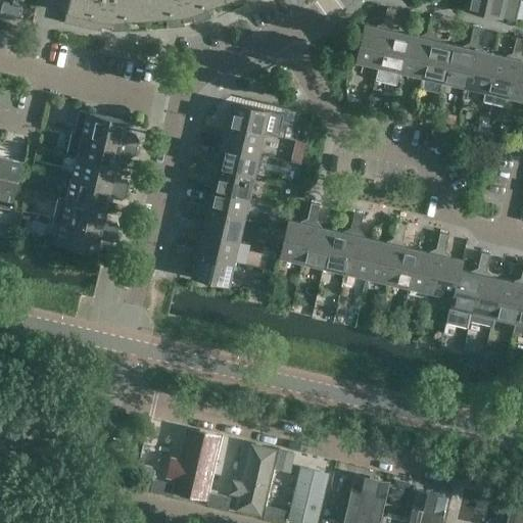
[(147,17),(145,0),(60,0),(58,9),(66,11),(64,21),(101,30),(111,31),(129,30),(128,18),(147,17)]
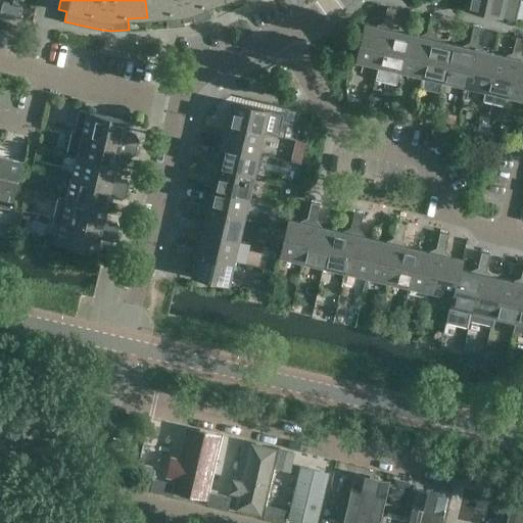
[(145,0),(147,17),(167,15),(167,27),(185,26),(195,24),(211,17),(207,6),(224,0),(145,0)]
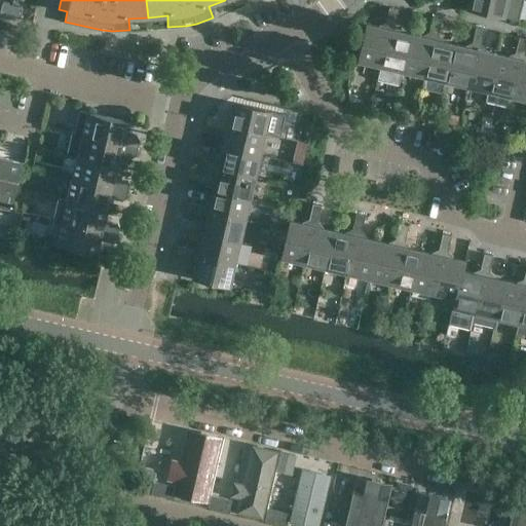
[(504,16),(508,0),(467,0),(466,7),(504,16)]
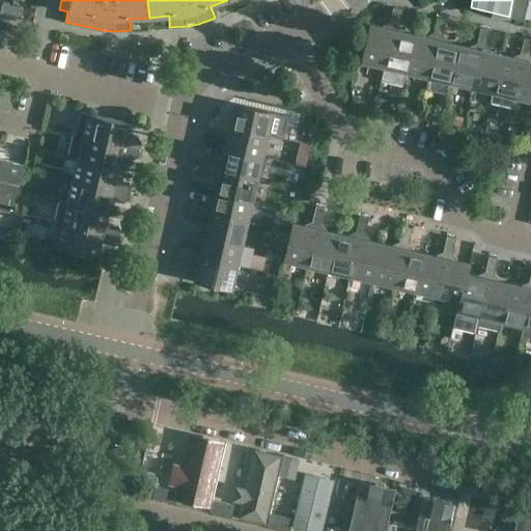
[(0,14),(10,16),(12,5),(2,3),(0,11),(0,14)]
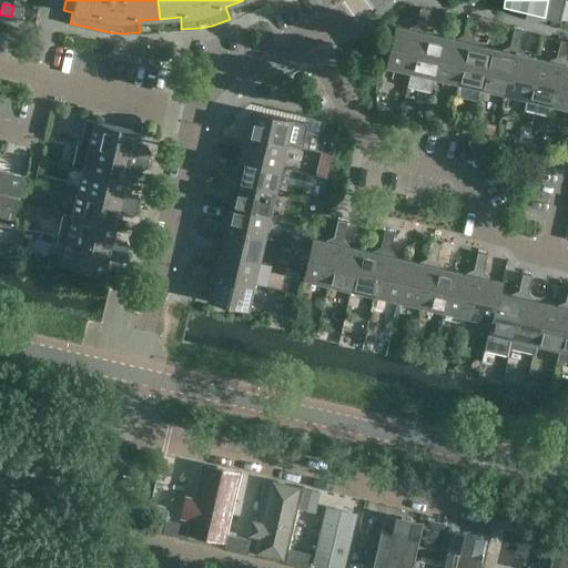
[(24,8),(13,6),(11,17),(21,20),(24,8)]
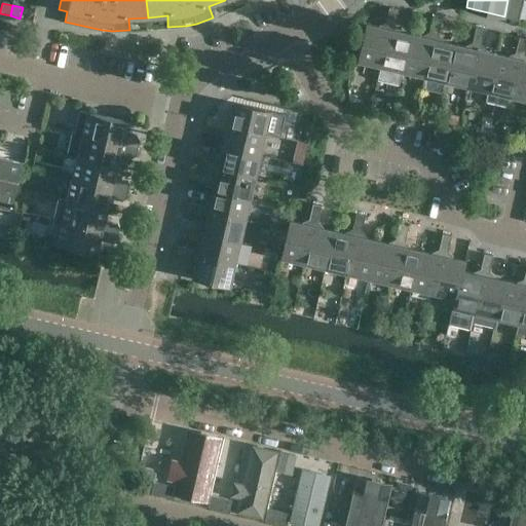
[(389,6),(387,17),(396,20),(399,8),(389,6)]
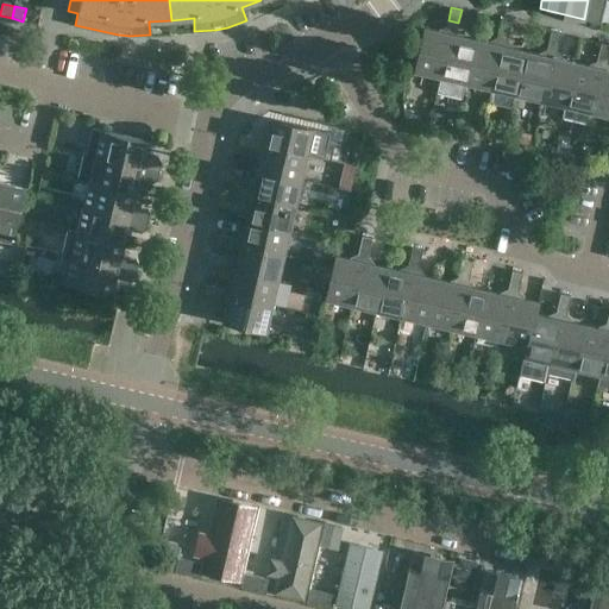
[(501,19),(498,31),(508,33),(512,22),(501,19)]
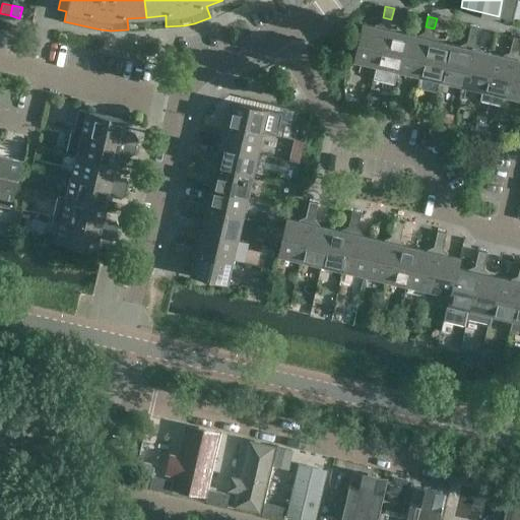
[(385,28),(389,29),(391,19),(383,17),(380,27),(363,23),(353,60),(376,65),(385,28)]
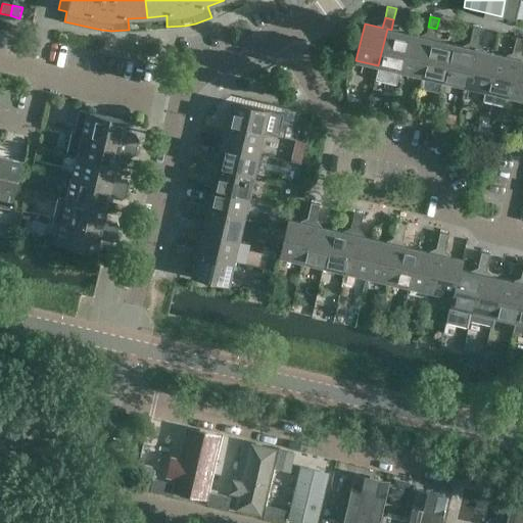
[(430,38),(434,39),(436,29),(428,27),(426,37),(409,34),(399,70),(421,76),(430,38)]
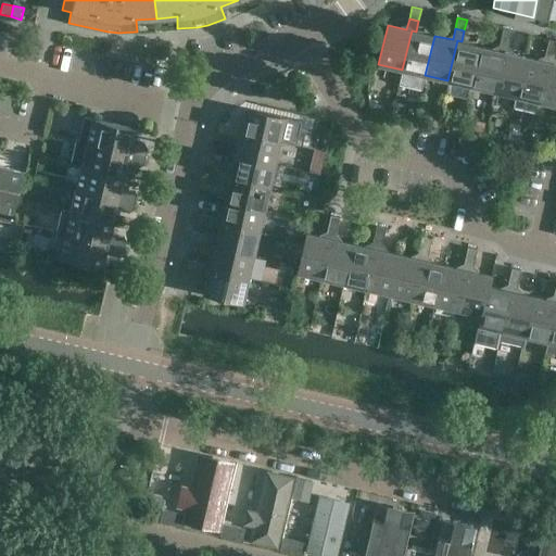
[(503,28),(501,39),(509,41),(513,30),(503,28)]
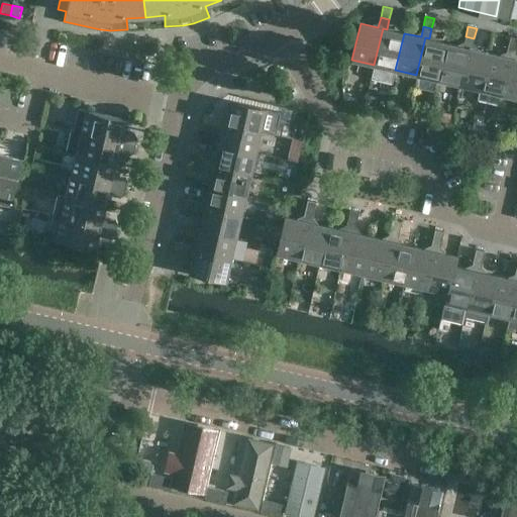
[(404,33),(387,29),(383,28),(374,65),(372,77),(392,82),(394,70),(395,70),(404,33)]
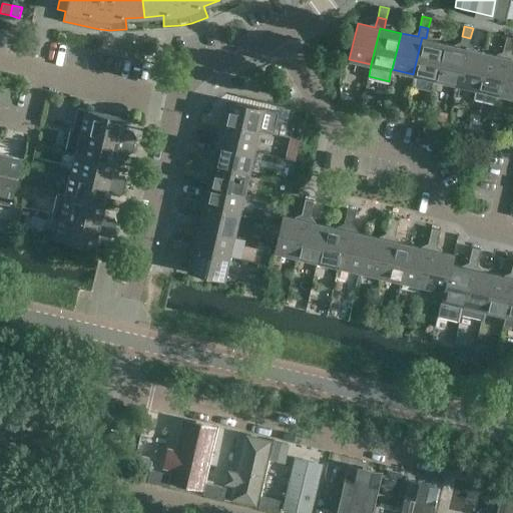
[(464,47),(468,48),(470,38),(462,36),(460,46),(443,42),(434,79),(455,84),(464,47)]
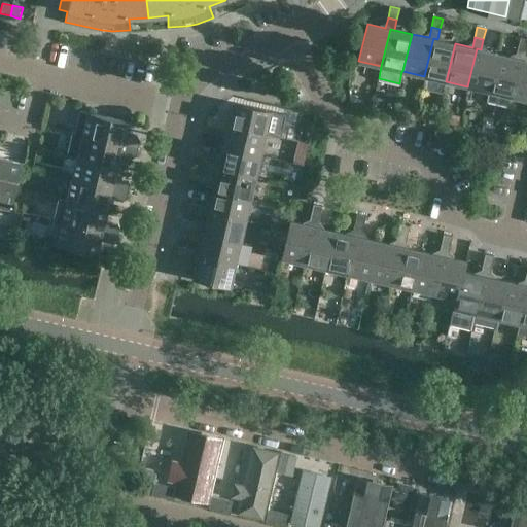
[(526,38),(520,37),(518,47),(526,49),(526,46),(526,38)]
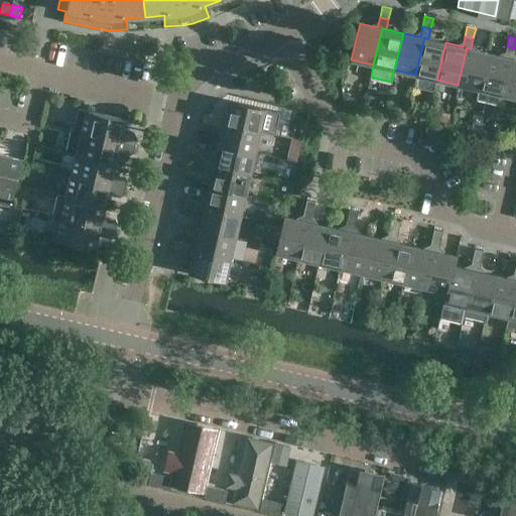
[(445,42),(428,38),(424,37),(415,75),(436,80),(445,42)]
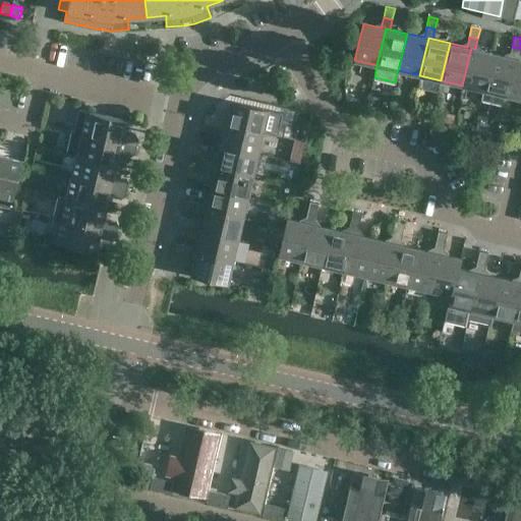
[(514,58),(518,59),(520,49),(512,47),(510,57),(493,53),(483,91),(505,96),(514,58)]
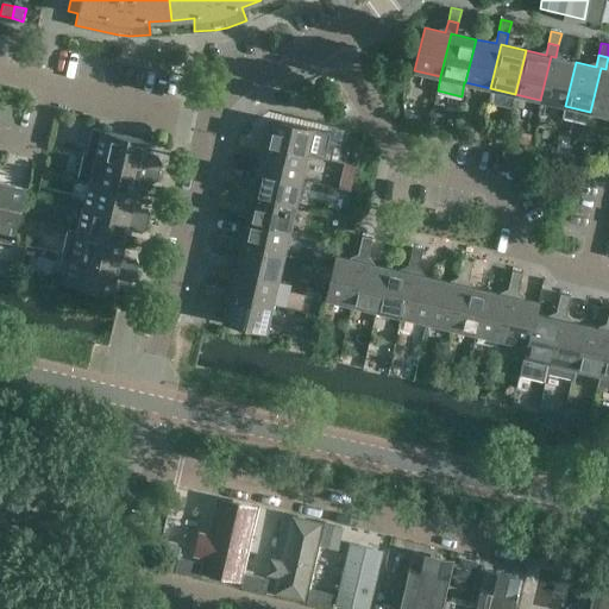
[(565,106),(576,62),(556,57),(551,56),(540,100),(565,106)]
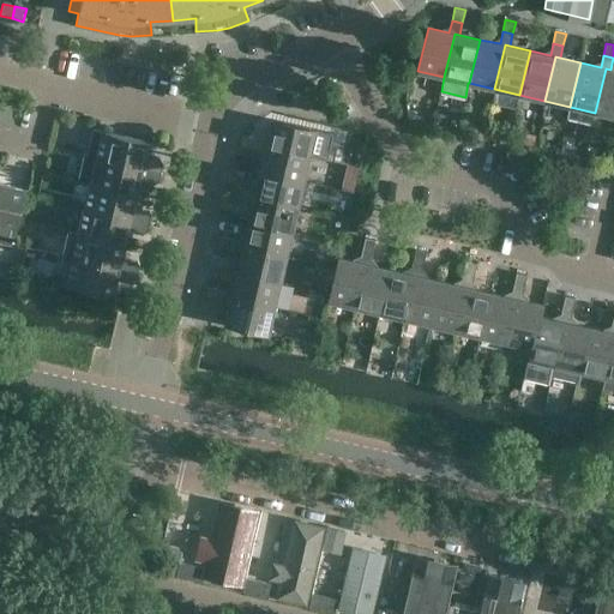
[(613,70),(611,70),(606,68),(595,113),(613,116),(613,70)]
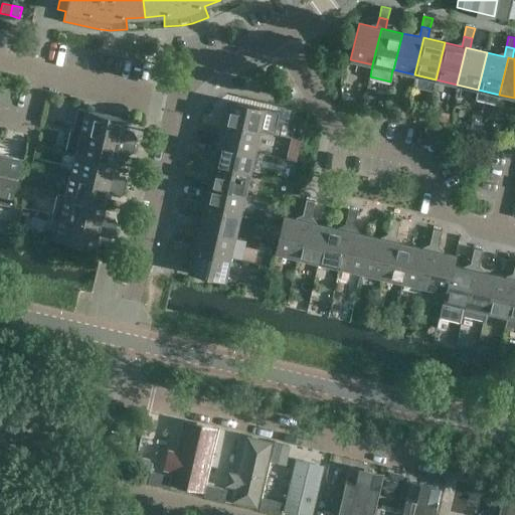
[(227,100),(223,118),(222,122),(260,131),(280,135),(282,126),(276,125),(279,112),(227,100)]
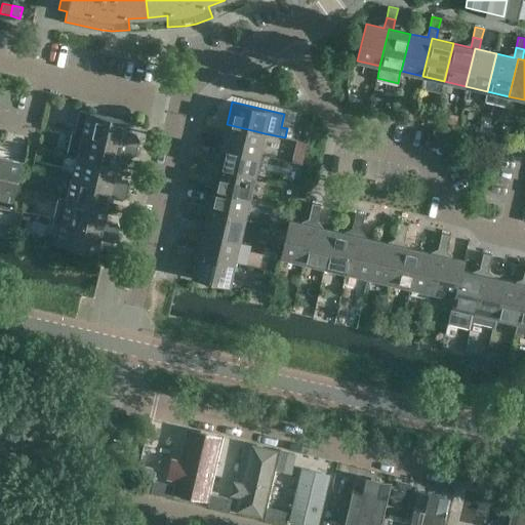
[(123,138),(124,133),(127,121),(79,110),(74,132),(137,147),(139,139),(138,137),(129,134),(127,140),(123,138)]
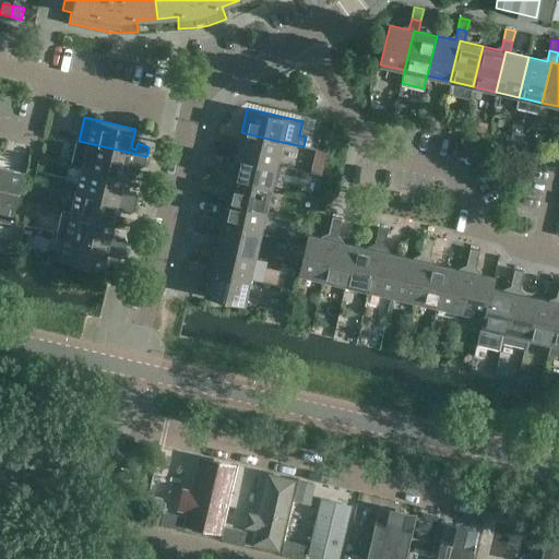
[(229,134),(232,126),(221,122),(218,132),(229,134)]
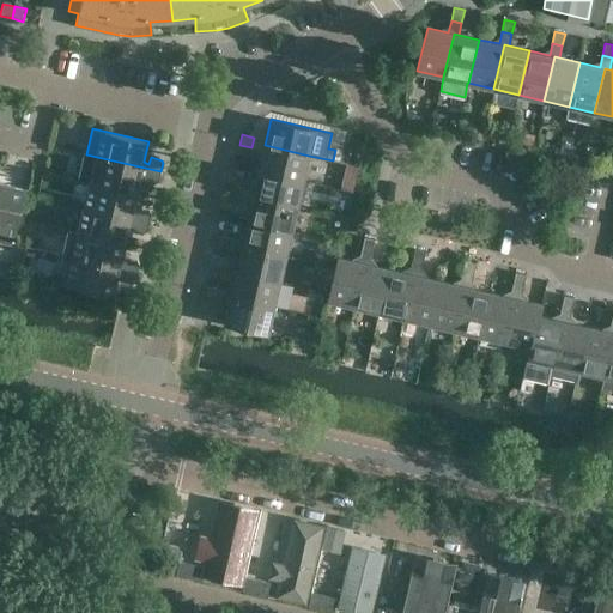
[(303,181),(309,156),(265,145),(266,140),(254,138),(252,147),(263,151),(260,170),(303,181)]
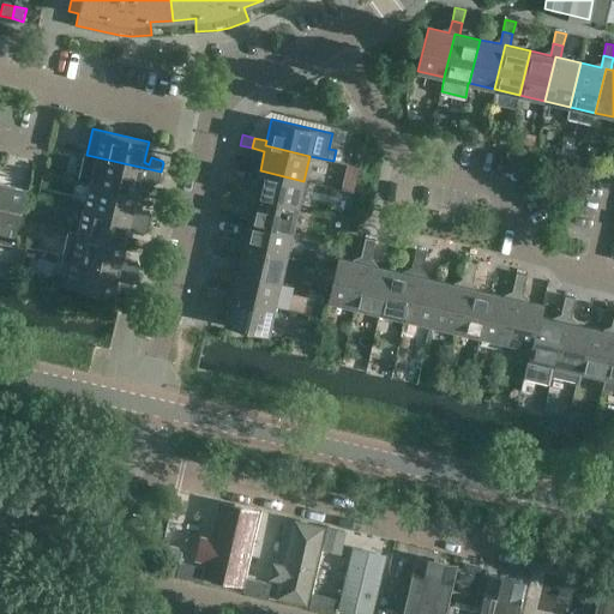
[(160,181),(161,172),(86,155),(80,180),(90,182),(137,193),(142,173),(146,174),(145,180),(156,182),(160,181)]
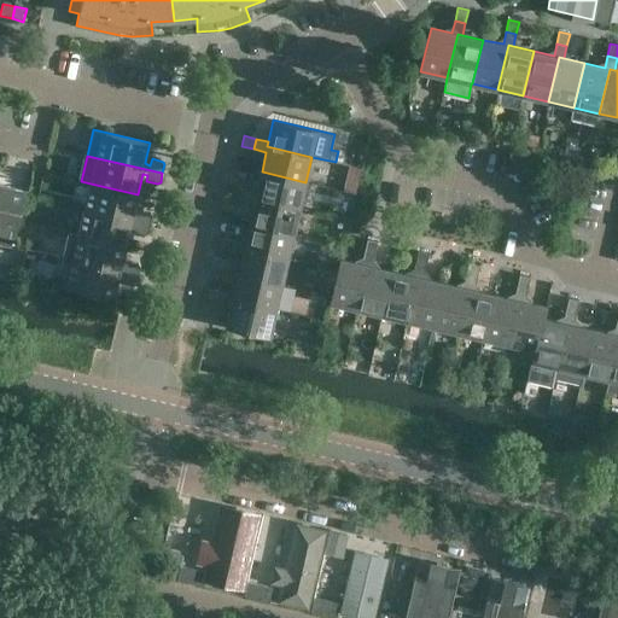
[(350,165),(344,191),(355,193),(361,168),(350,165)]
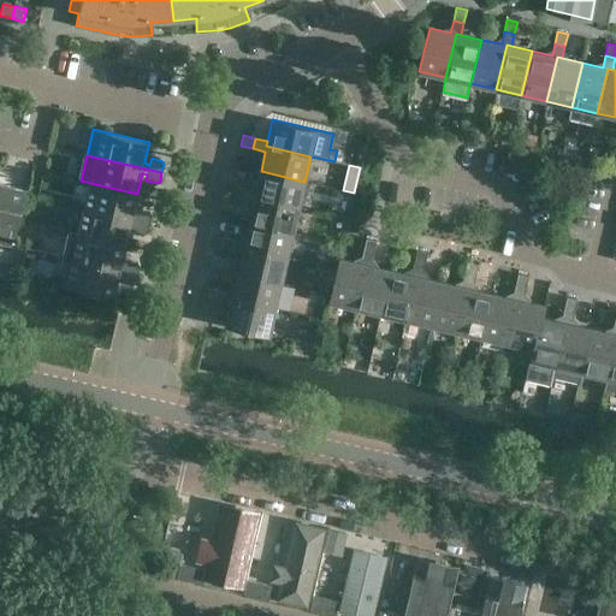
[(298,207),(304,182),(261,171),(256,191),(255,196),(298,207)]
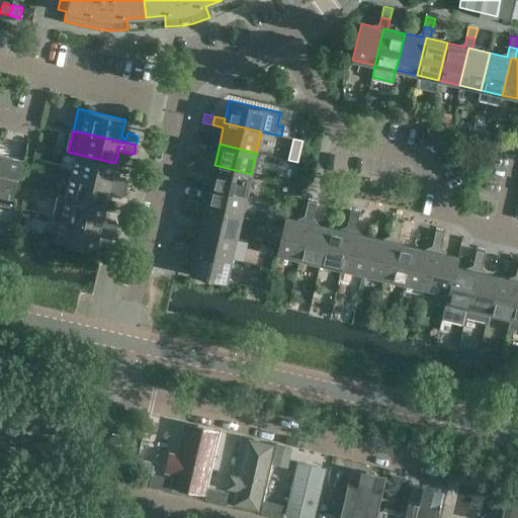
[(21,159),(0,154),(0,203),(9,206),(11,198),(12,198),(21,159)]
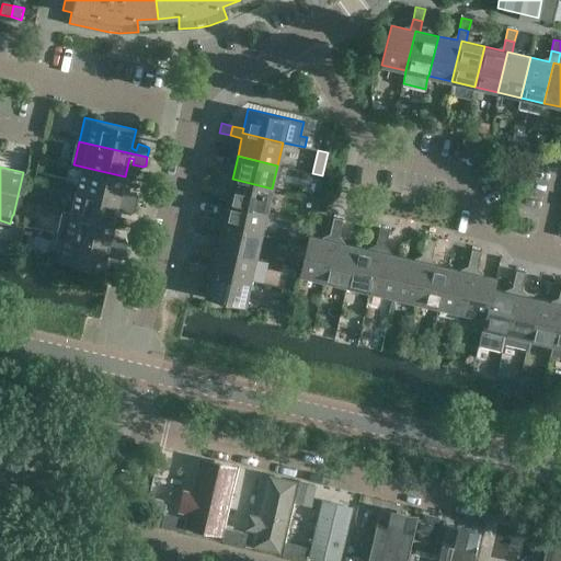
[(121,195),(125,176),(82,167),(77,190),(136,204),(138,195),(137,193),(127,191),(126,196),(121,195)]
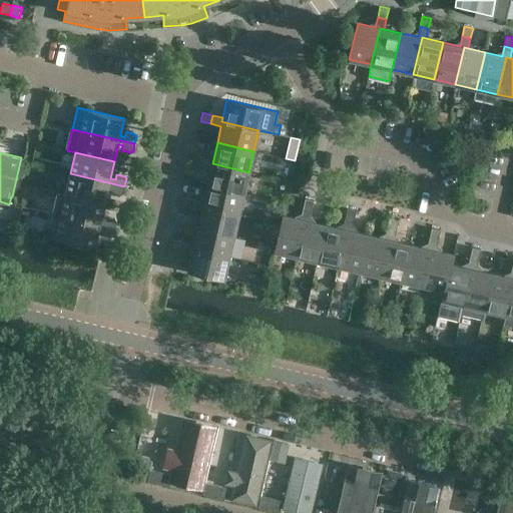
[(201,165),(203,157),(192,154),(190,163),(201,165)]
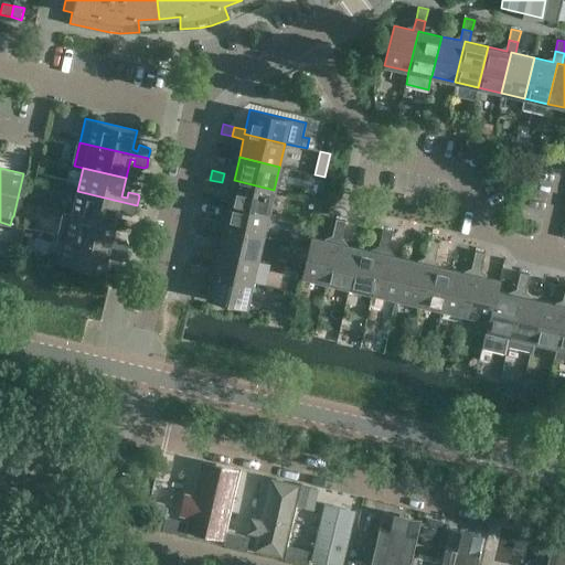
[(268,213),(274,190),(234,180),(235,176),(224,173),(222,182),(233,185),(228,203),(268,213)]
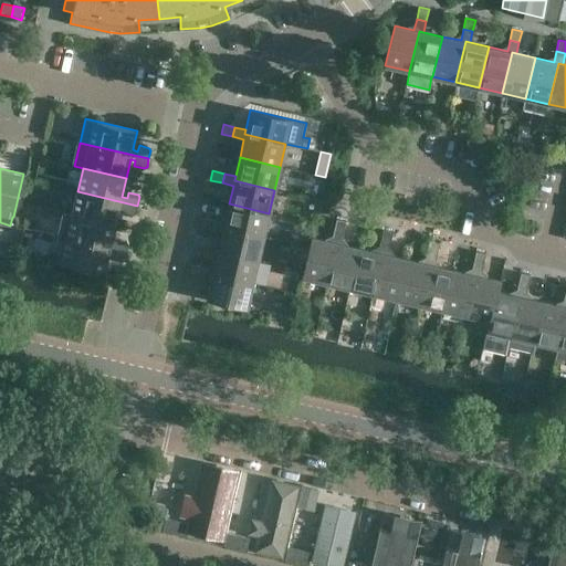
[(136,213),(137,206),(77,191),(72,215),(115,224),(119,206),(125,207),(123,212),(133,215),(136,213)]
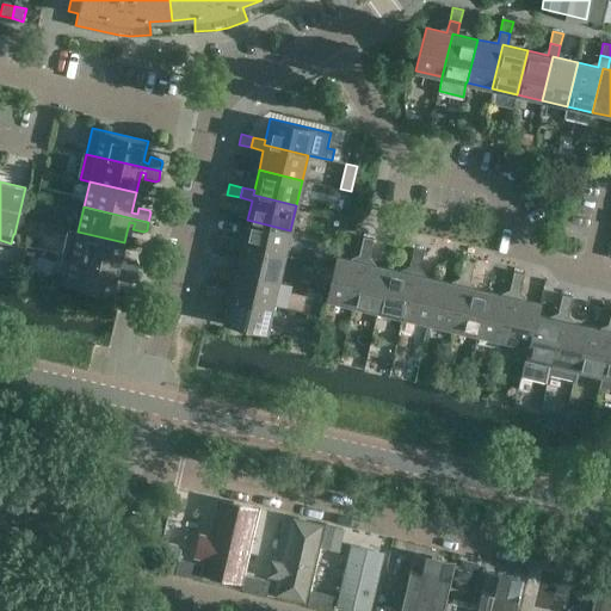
[(285,255),(290,230),(247,220),(242,240),(241,245),(285,255)]
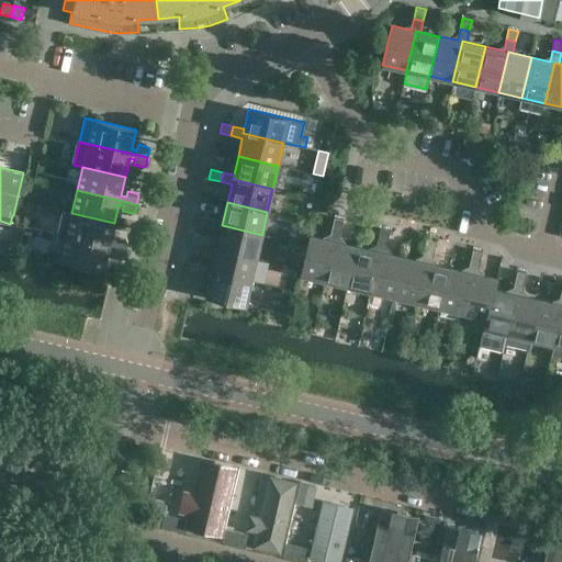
[(114,223),(71,213),(62,211),(56,234),(66,236),(126,250),(127,242),(126,239),(116,237),(115,243),(110,242),(114,223)]
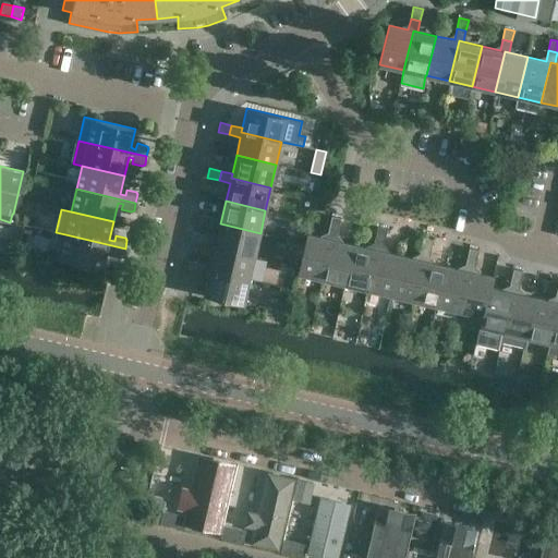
[(208,226),(210,217),(199,214),(197,223),(208,226)]
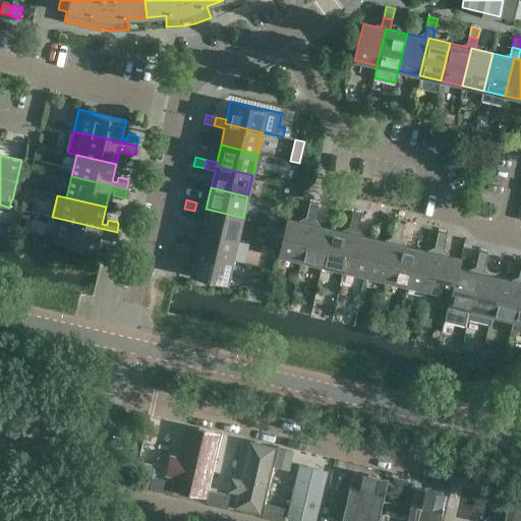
[(310,201),(307,212),(316,214),(319,204),(310,201)]
